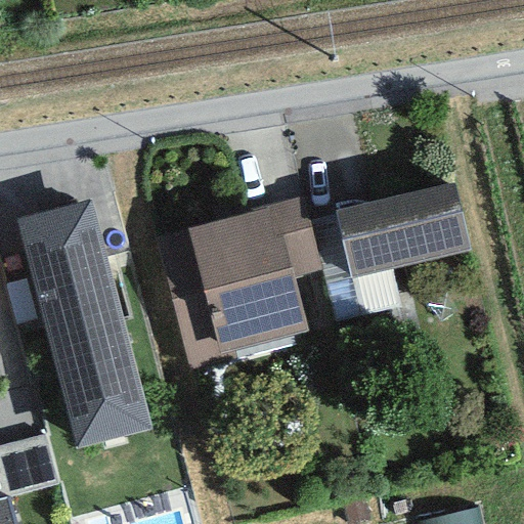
[(452,184),(335,211),(351,278),(468,252),(452,184)]
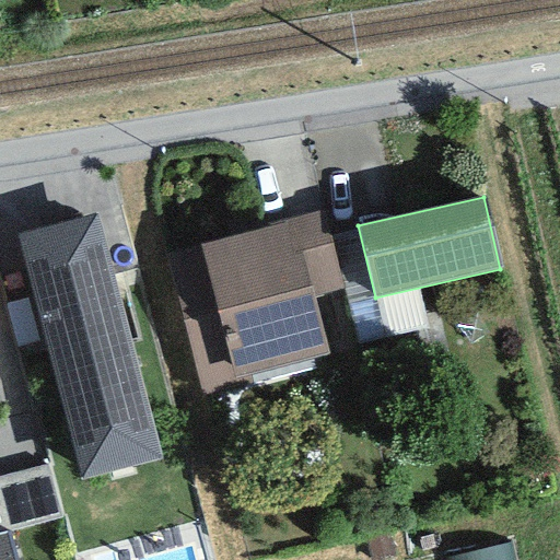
[(268,228),(199,245),(166,253),(201,396),(252,383),(249,374),(328,354),(314,298),(347,290),(326,209),(267,224),(268,228)]
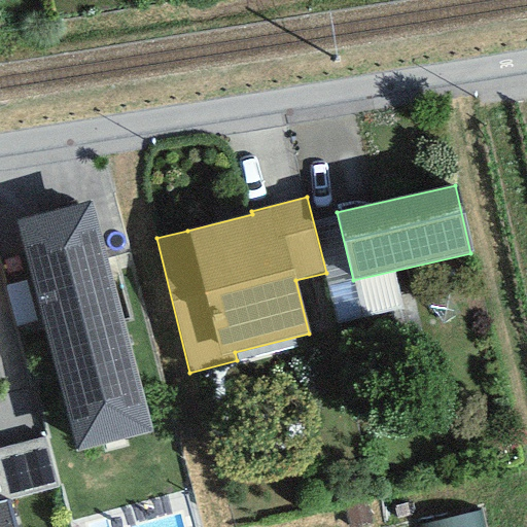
[(90,200),(13,219),(74,453),(150,433),(90,200)]
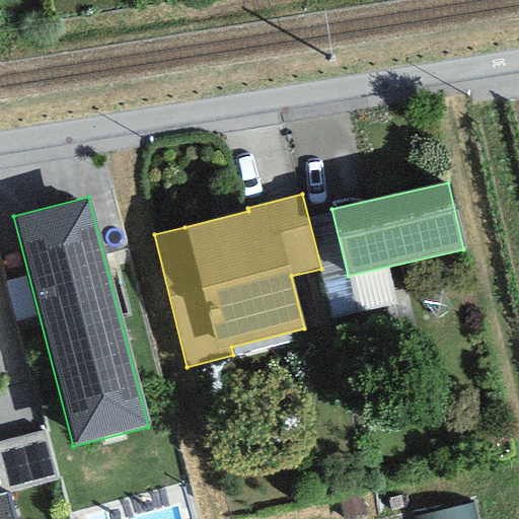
[(0,518),(12,518),(6,493),(56,479),(44,431),(0,442),(0,518)]
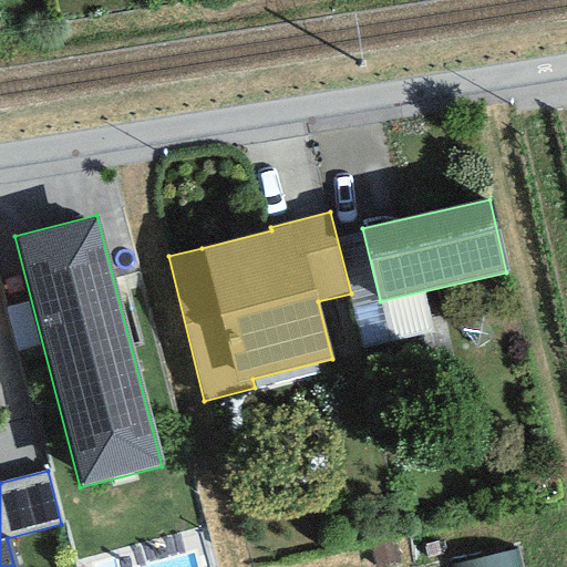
[(465,565),(465,566),(532,566),(527,549),(465,565)]
